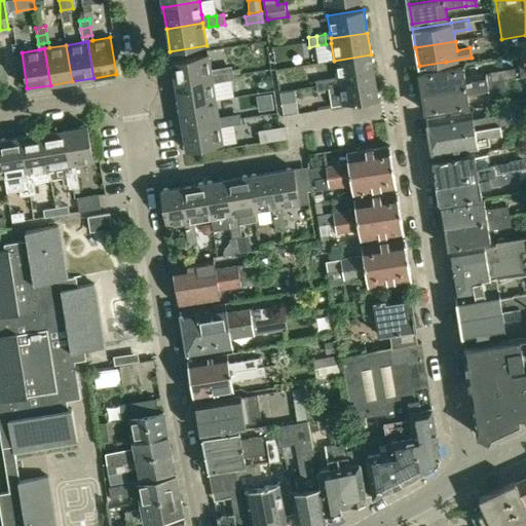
[(371,54),(334,61),(337,77),(337,82),(374,76),(371,54)]
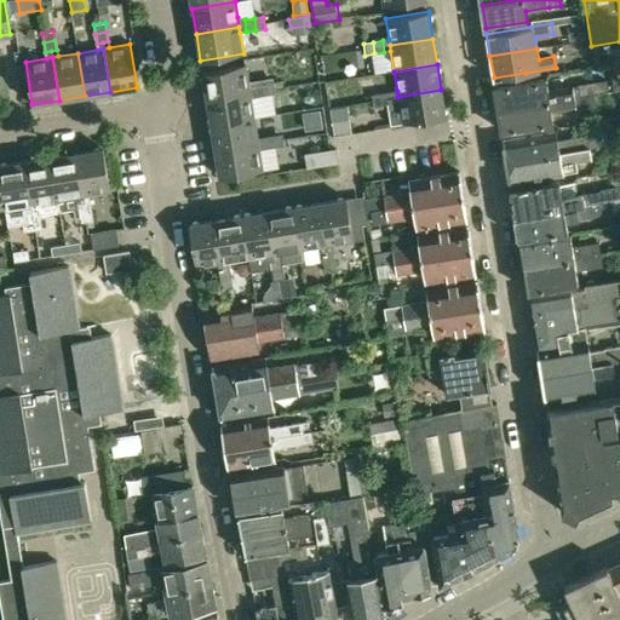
[(250,92),(248,86),(245,65),(222,69),(202,73),(204,81),(206,99),(250,92)]
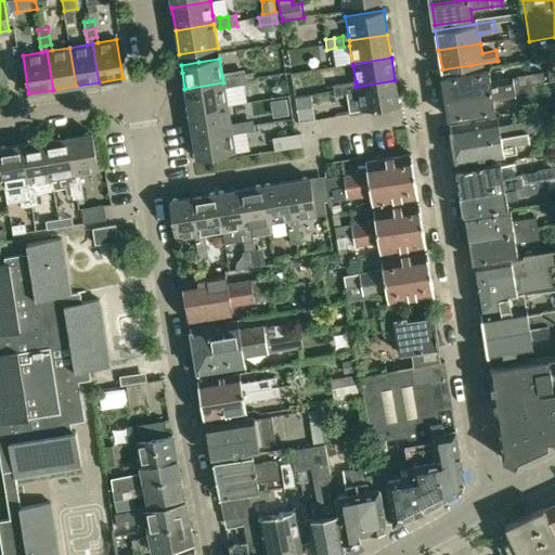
[(516,76),(516,77),(490,81),(489,69),(443,77),(447,97),(519,87),(545,81),(544,72),(516,76)]
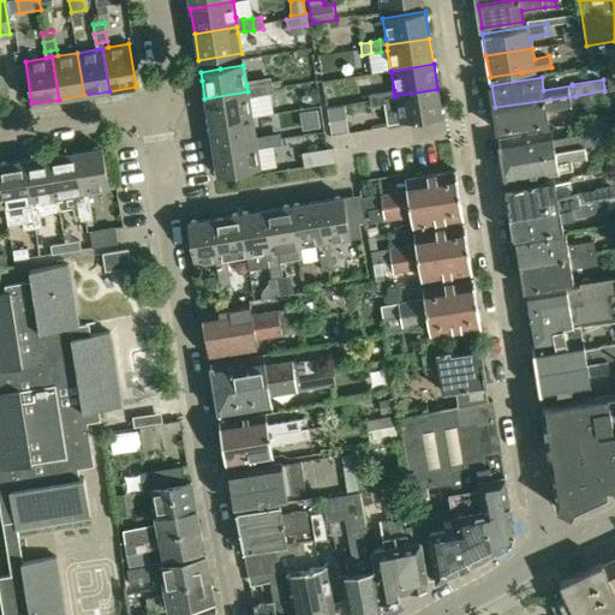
[(262,83),(264,95),(274,94),(272,82),(262,83)]
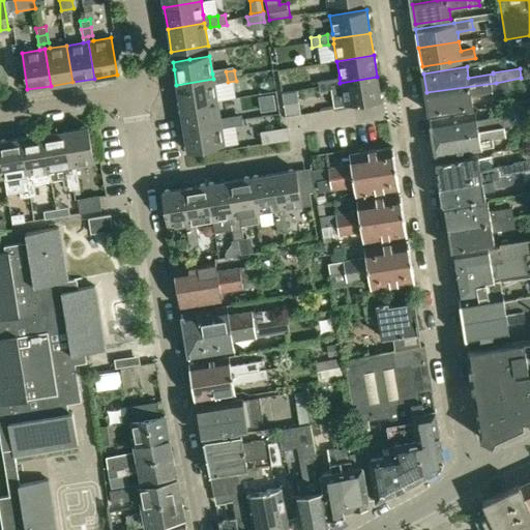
[(218,78),(219,83),(228,82),(226,71),(217,72),(218,78)]
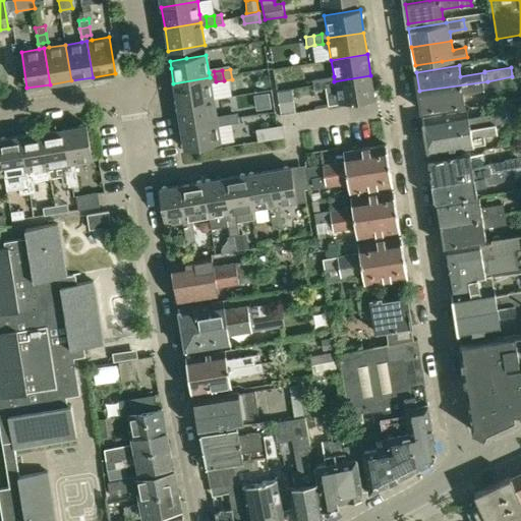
[(330,88),(325,88),(328,106),(338,104),(347,103),(374,98),(370,75),(334,81),(329,82),(330,88)]
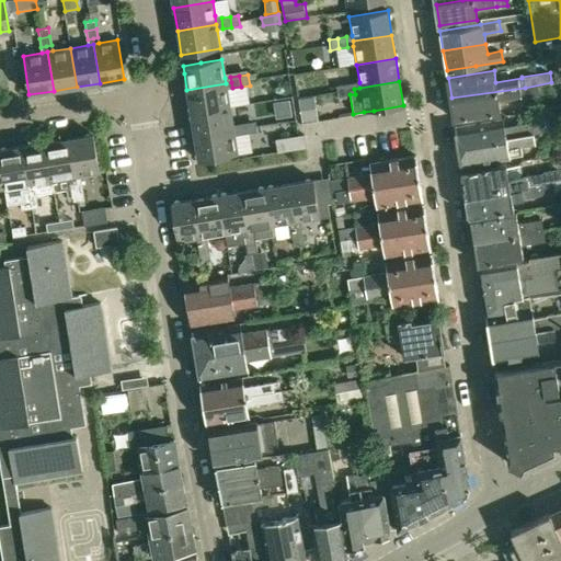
[(226,83),(186,90),(189,101),(191,113),(229,107),(250,103),(247,86),(241,87),(232,88),(231,82),(226,83)]
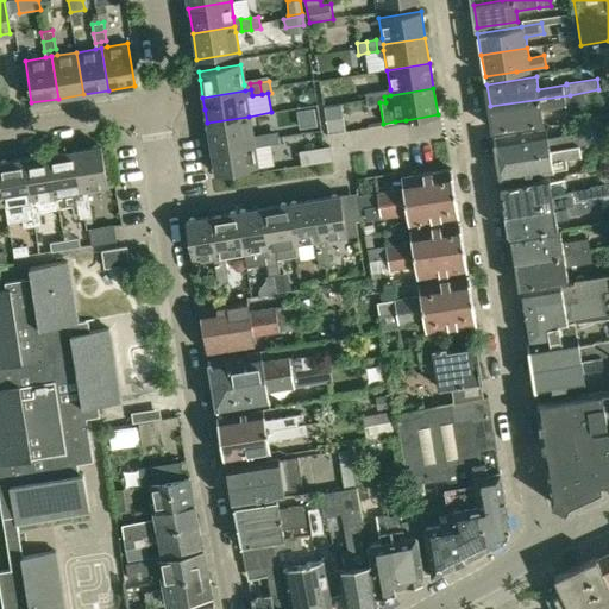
[(384,90),(375,92),(376,104),(380,102),(385,102),(384,96),(384,90)]
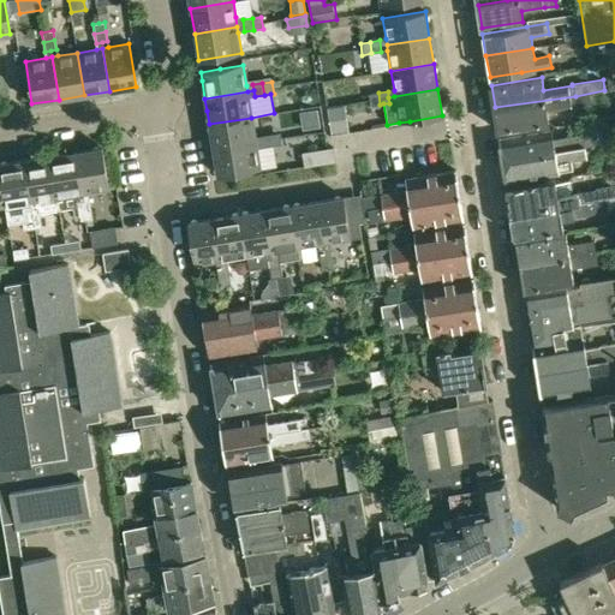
[(370,106),(380,105),(378,93),(369,94),(370,106)]
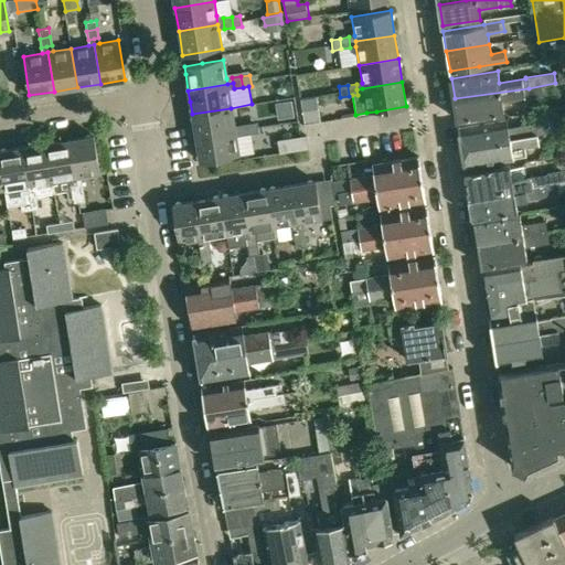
[(455,98),(457,118),(503,110),(502,100),(530,96),(529,88),(455,98)]
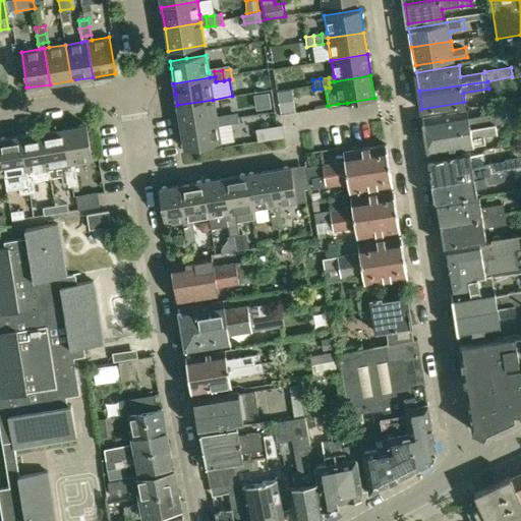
[(292,89),(278,92),(281,115),(296,112),(296,111),(292,89)]
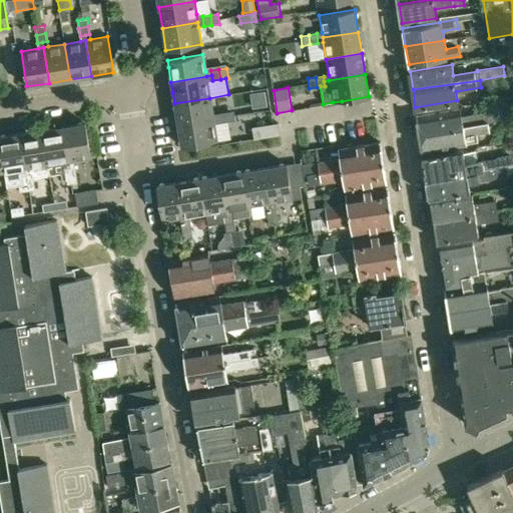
[(250,93),(252,107),(267,105),(265,91),(250,93)]
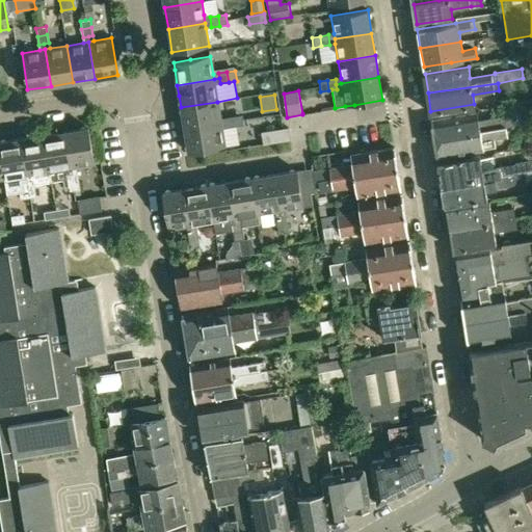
[(182,116),(184,130),(221,124),(217,102),(181,107),(182,116)]
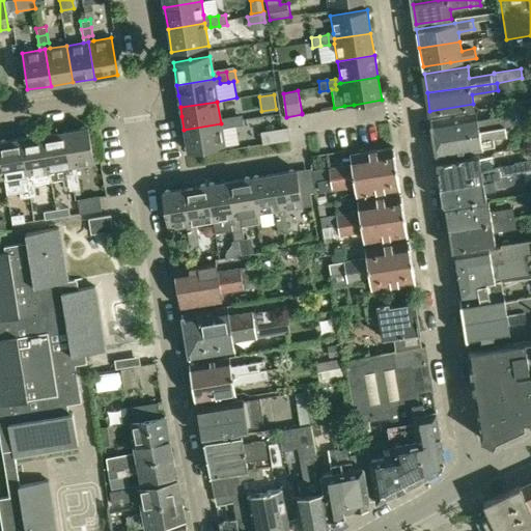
[(430,120),(434,139),(503,127),(514,124),(512,114),(476,121),(475,113),(430,120)]
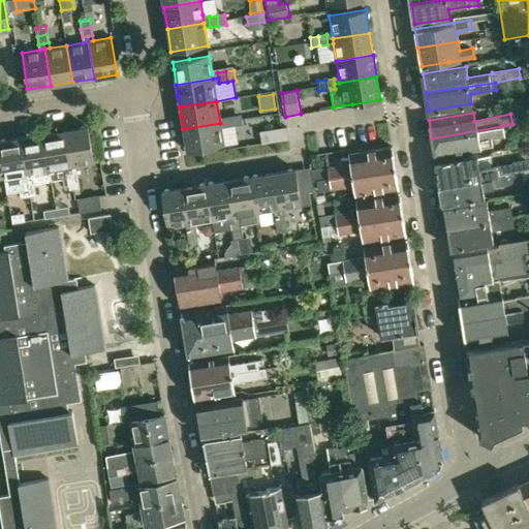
[(232,116),(235,126),(243,124),(242,120),(241,115),(232,116)]
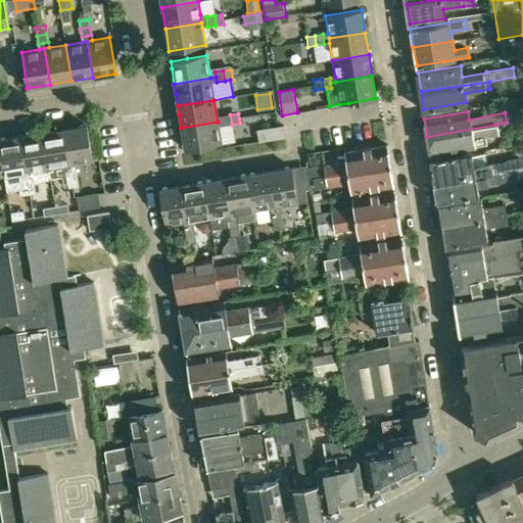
[(232,125),(230,114),(222,115),(224,126),(232,125)]
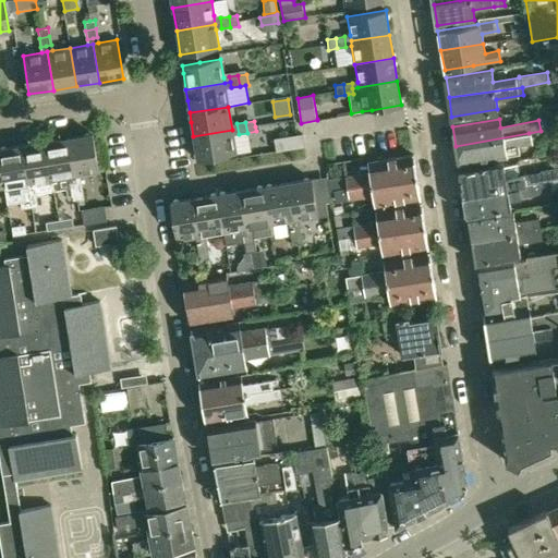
[(232,130),(193,136),(195,145),(197,160),(235,154),(232,130)]
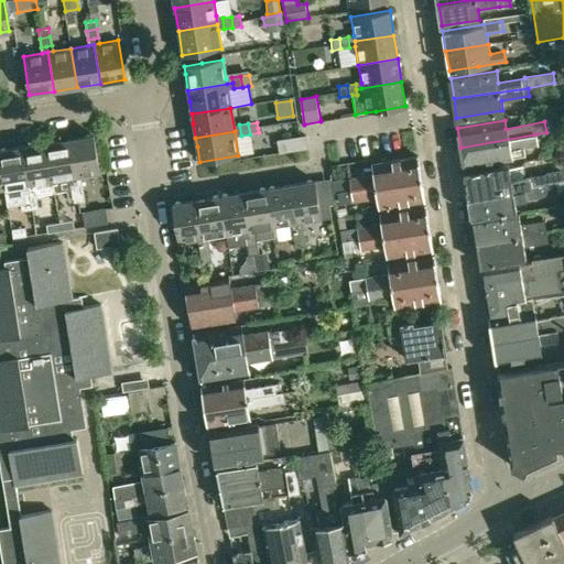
[(537,144),(534,134),(461,148),(464,166),(510,159),(510,158),(523,155),(522,147),(537,144)]
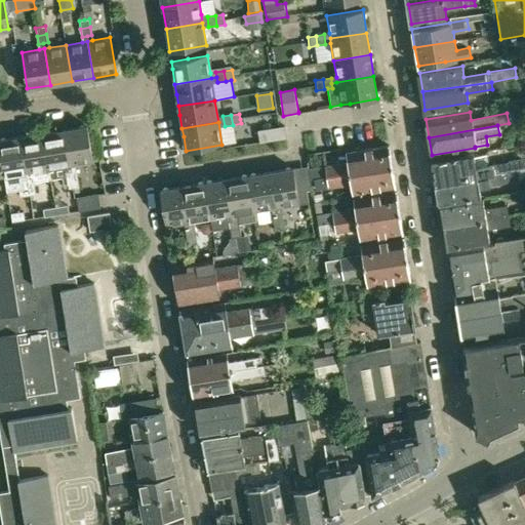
[(87,126),(65,129),(70,166),(75,165),(93,162),(87,126)]
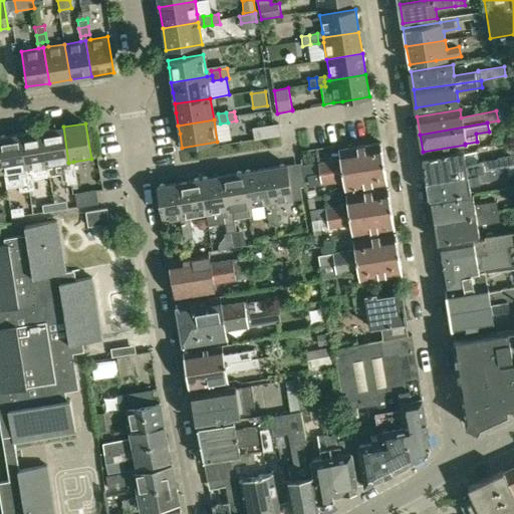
[(280,136),(278,123),(252,127),(254,140),(280,136)]
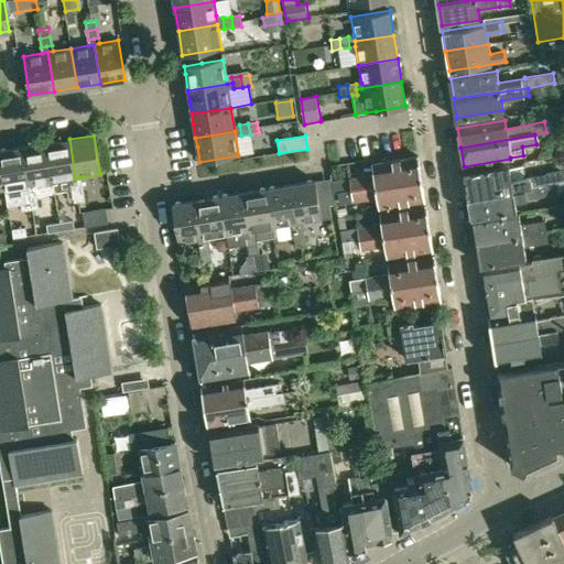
[(69,139),(45,143),(52,182),(54,192),(66,191),(67,199),(73,198),(73,194),(72,190),(71,185),(76,184),(75,179),(69,139)]
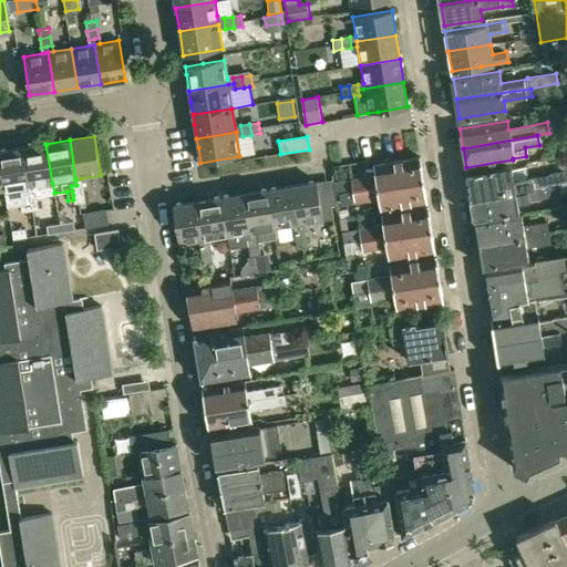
[(45,144),(22,147),(29,187),(30,193),(35,192),(35,196),(54,193),(52,183),(45,144)]
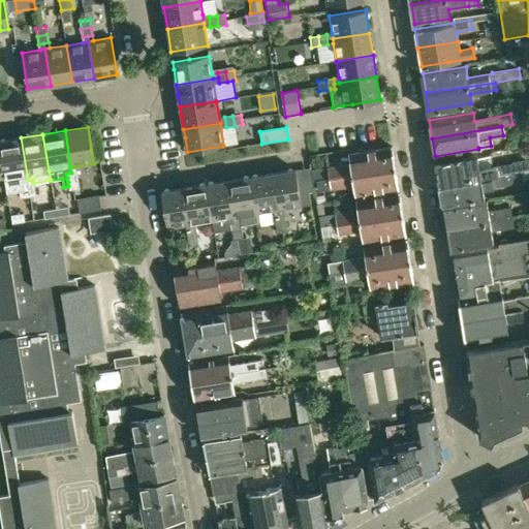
[(21,137),(0,141),(0,150),(4,178),(7,192),(24,189),(23,181),(28,180),(27,175),(21,137)]
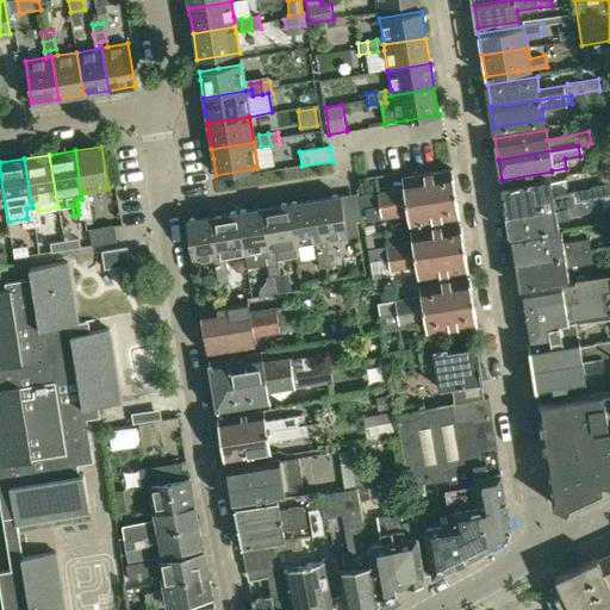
[(359,195),(361,209),(365,207),(380,205),(455,193),(452,169),(404,176),(405,188),(359,195)]
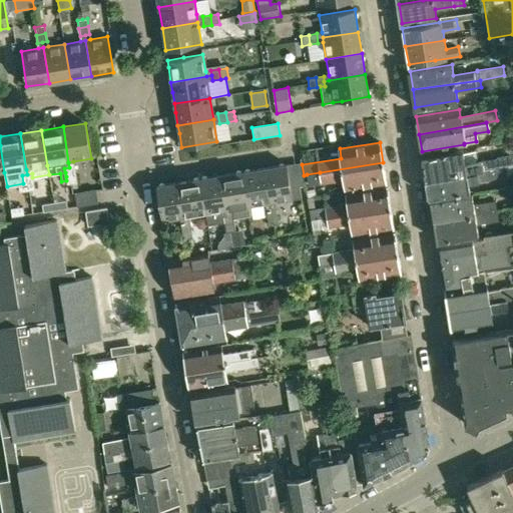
[(463,149),(423,156),(427,180),(482,169),(481,161),(477,162),(474,149),(463,151),(463,149)]
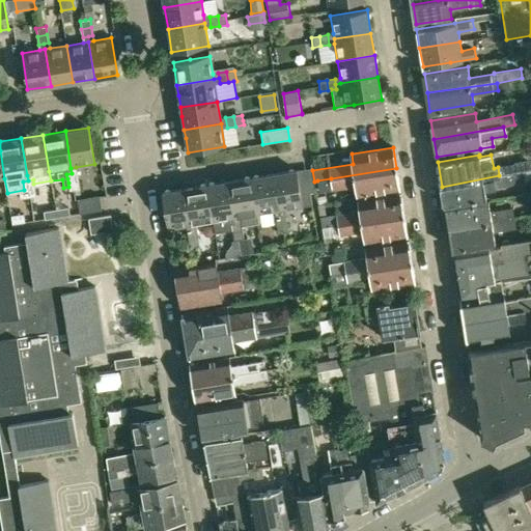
[(514,162),(497,165),(498,167),(499,175),(516,173),(514,162)]
